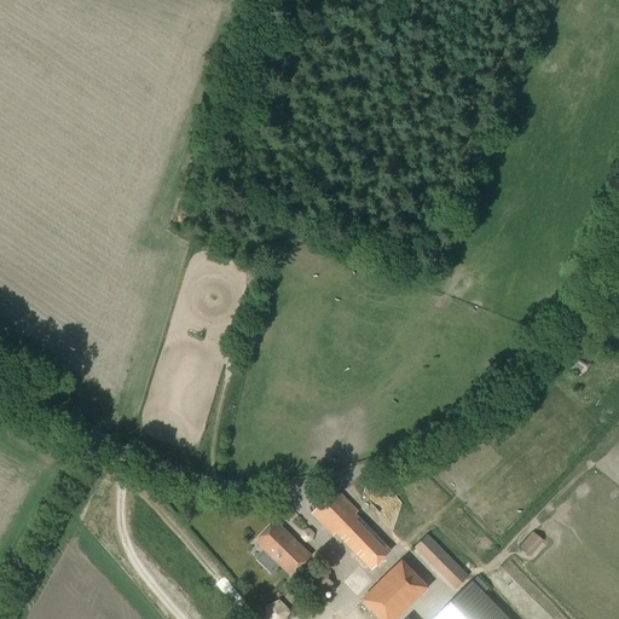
[(580,376),(586,370),(590,365),(594,357),(570,341),(563,347),(559,353),(556,360),(580,376)]
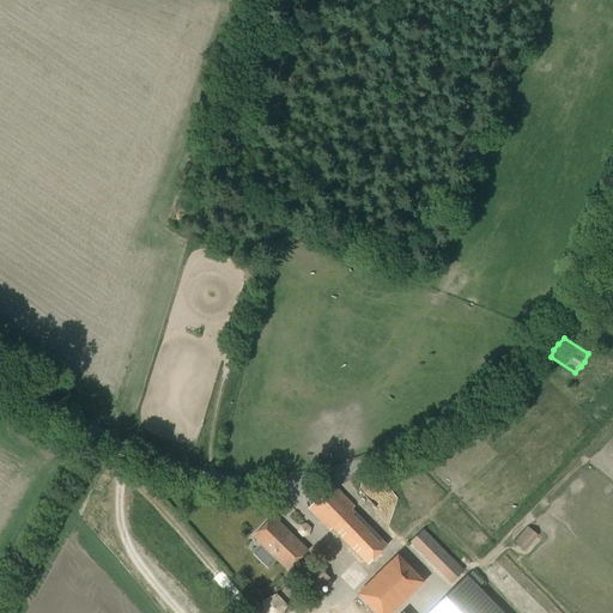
[(387,545),(352,509),(354,507),(333,485),(309,509),(331,529),(333,528),(368,564),(387,545)]
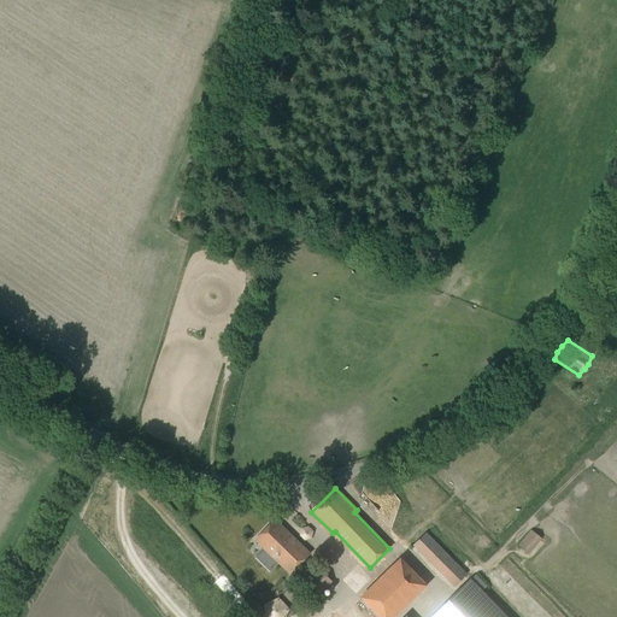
[(289,574),(310,553),(276,521),(256,541),(289,574)]
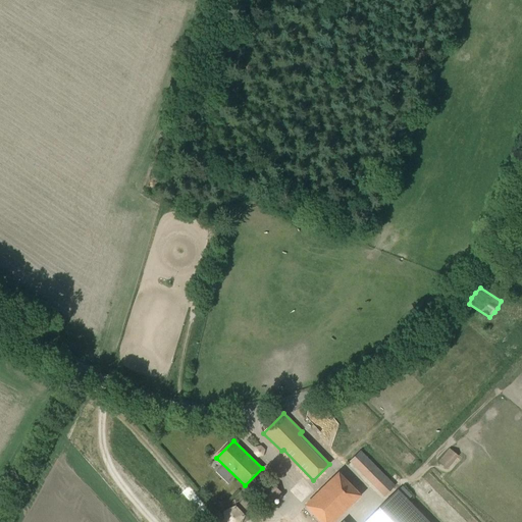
[(448,469),(458,456),(450,449),(438,462),(448,469)]
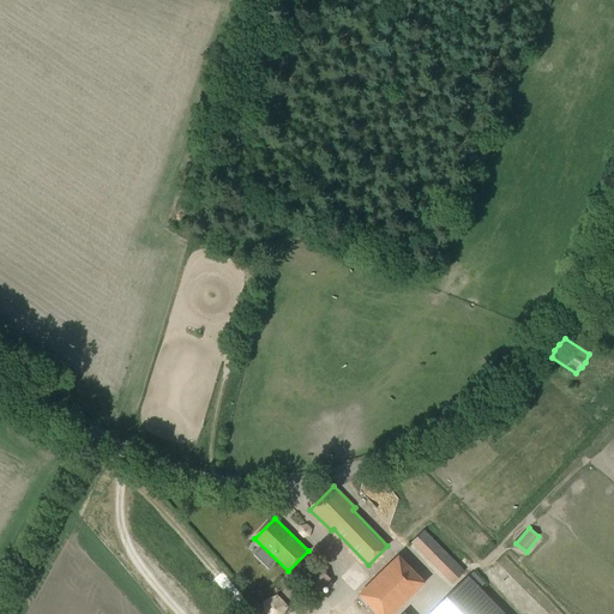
[(451,585),(465,571),(425,530),(410,543),(451,585)]
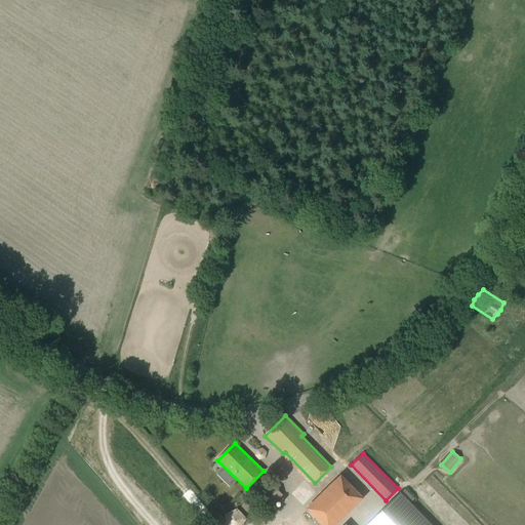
[(324,524),(332,524),(335,523),(362,496),(342,476),(309,509),(324,524)]
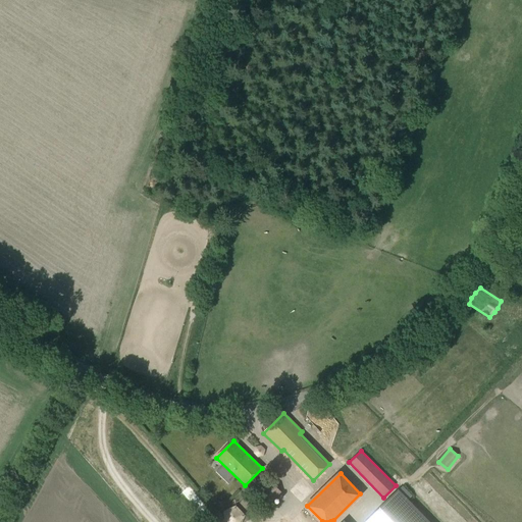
[(281,492),(271,482),(256,499),(266,508),(281,492)]
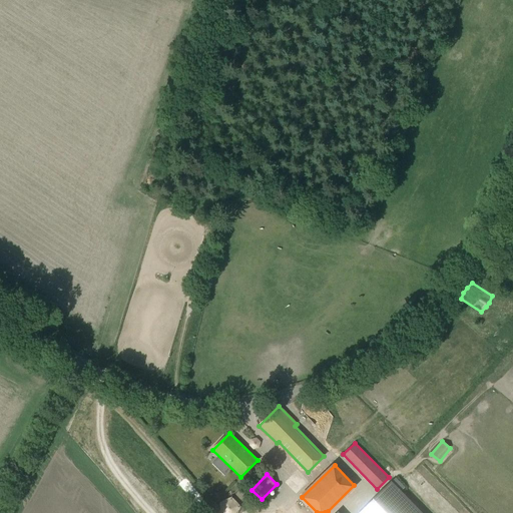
[(422,512),(391,481),(359,512),(422,512)]
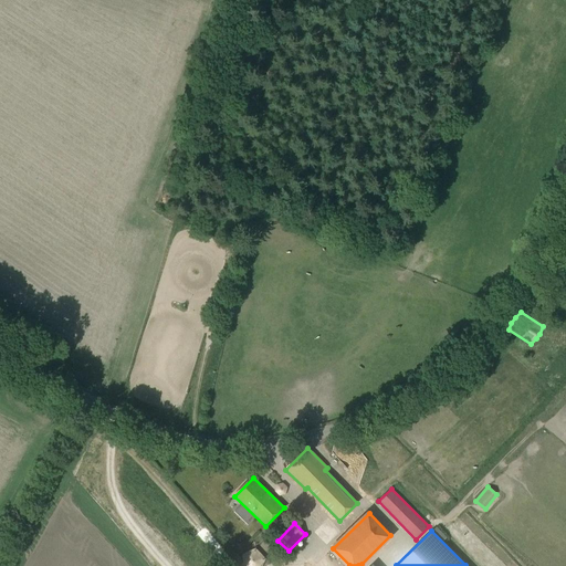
[(260,565),(264,559),(255,548),(242,555),(243,565),(260,565)]
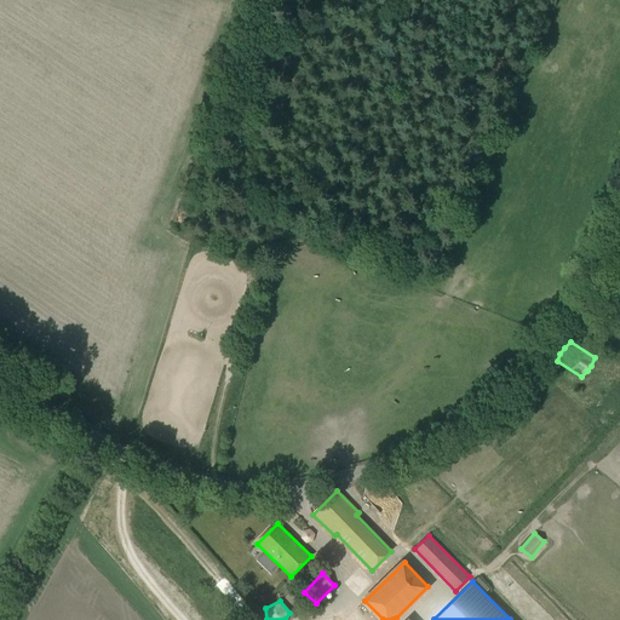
All buildings are outlined.
